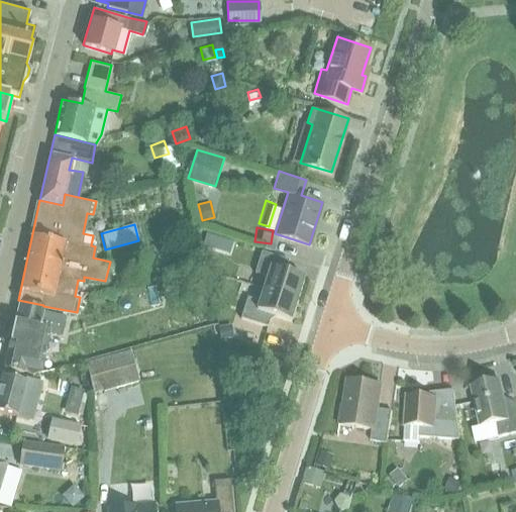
[(203,243),(212,246),(215,235),(206,232),(203,243)]
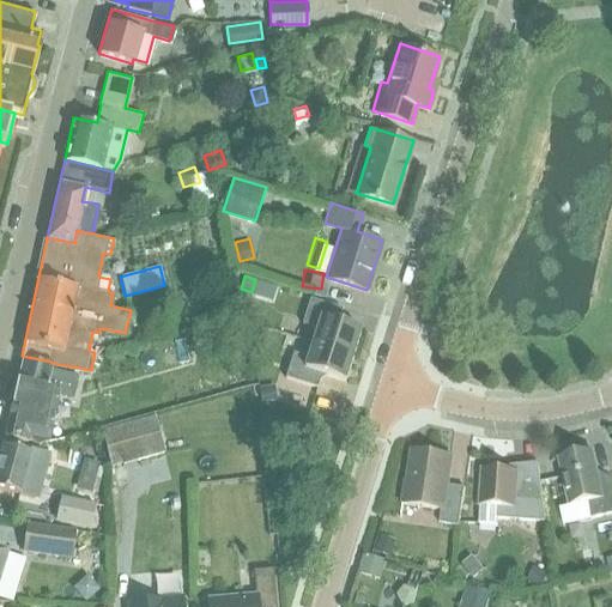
[(224,314),(242,310),(238,295),(220,299),(224,314)]
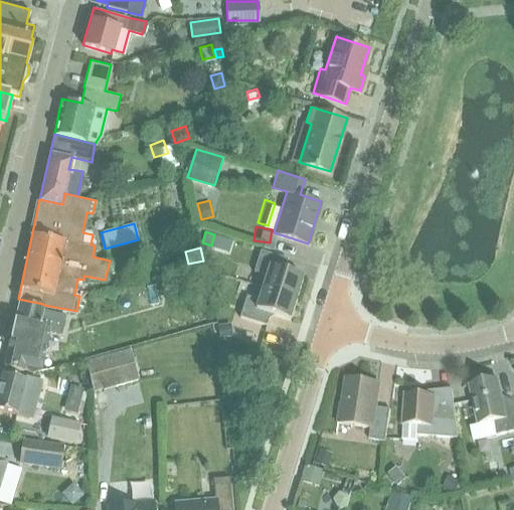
[(262,286),(296,296),(302,275),(284,269),(287,257),(260,248),(253,270),(266,274),(262,286)]
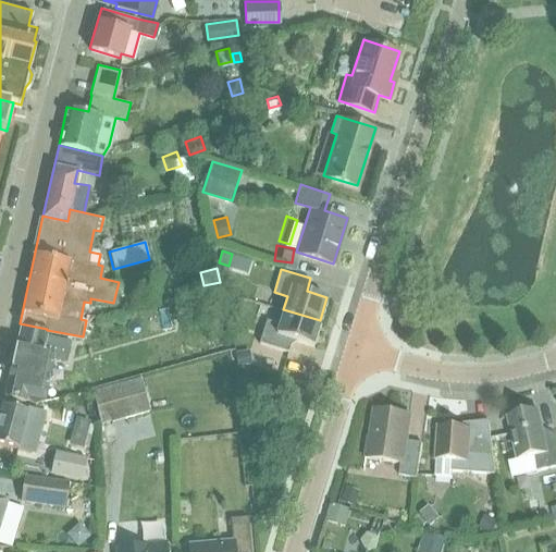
[(220,282),(204,285),(207,297),(222,293),(220,282)]
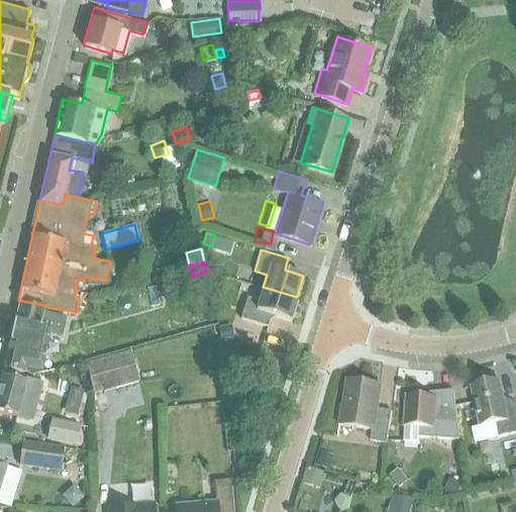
[(297,297),(263,287),(259,299),(246,295),(240,316),(267,324),(271,313),(290,319),(297,297)]
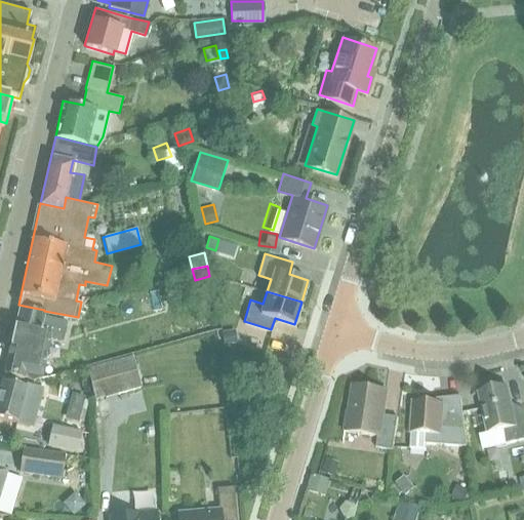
[(44,310),(18,305),(4,372),(23,376),(23,372),(32,378),(41,376),(49,337),(63,341),(67,320),(54,317),(43,315),(44,311),(44,310)]
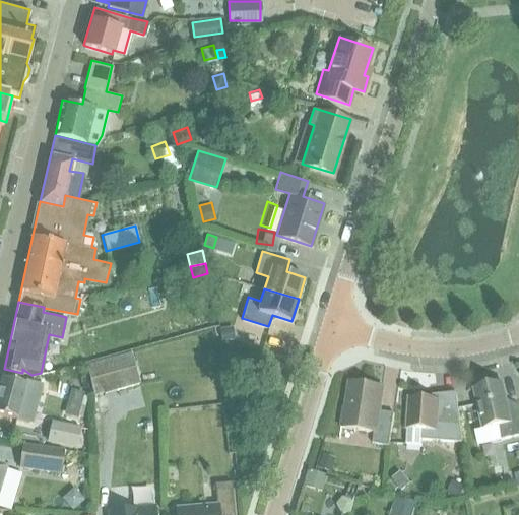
[(232,325),(219,327),(221,338),(234,336),(232,325)]
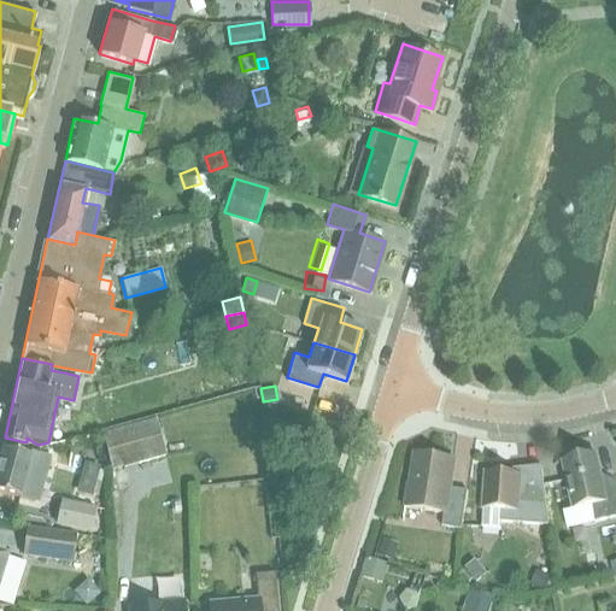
[(164,452),(154,416),(101,432),(111,466),(164,452)]
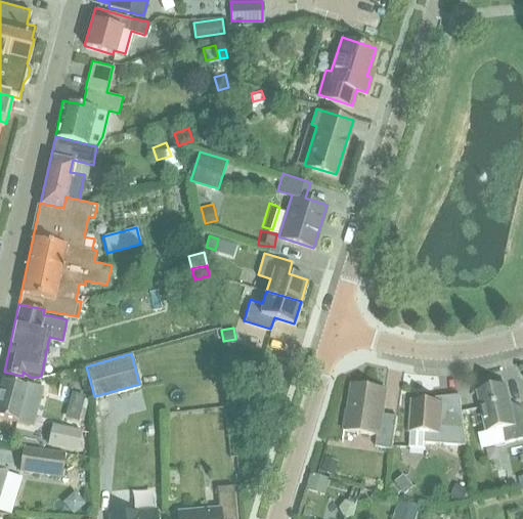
[(26,384),(2,378),(0,386),(0,415),(34,424),(44,387),(26,382),(26,384)]
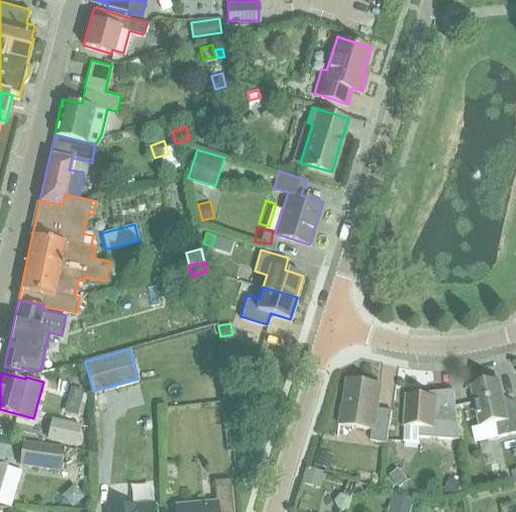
[(380,382),(347,378),(344,403),(341,402),(338,422),(372,427),(370,438),(387,440),(392,408),(377,406),(380,382)]
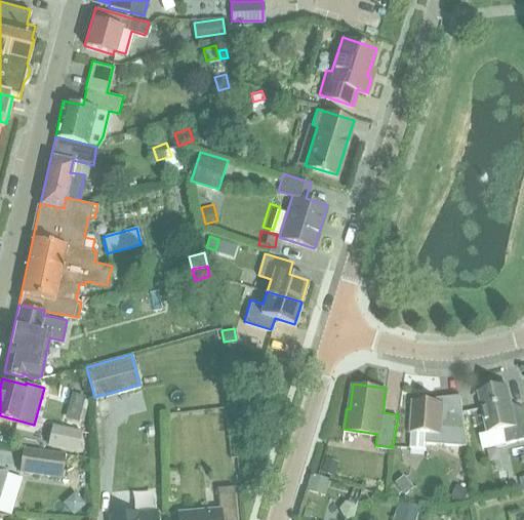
[(479,390),(487,431),(504,428),(507,441),(523,437),(523,407),(513,410),(507,384),(479,390)]
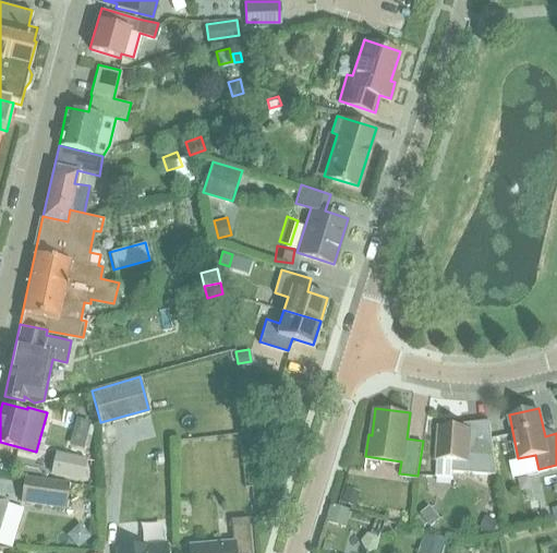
[(75,417),(72,430),(88,435),(93,421),(75,417)]
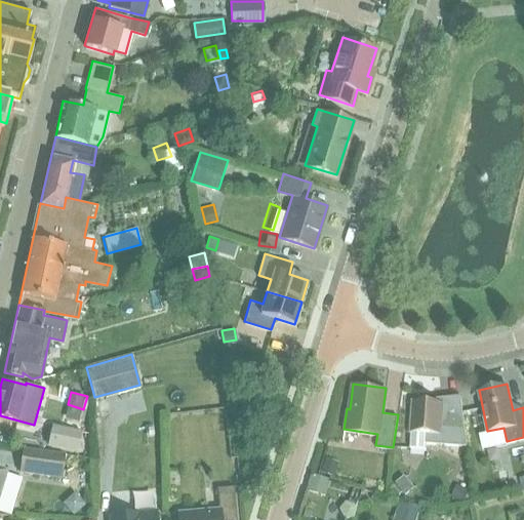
[(410,430),(411,431),(410,446),(425,447),(426,441),(467,444),(460,394),(441,396),(442,401),(412,399),(410,430)]
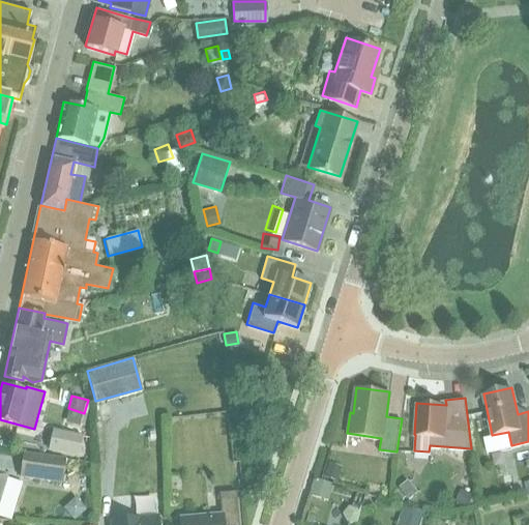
[(54,430),(49,449),(77,457),(82,436),(54,430)]
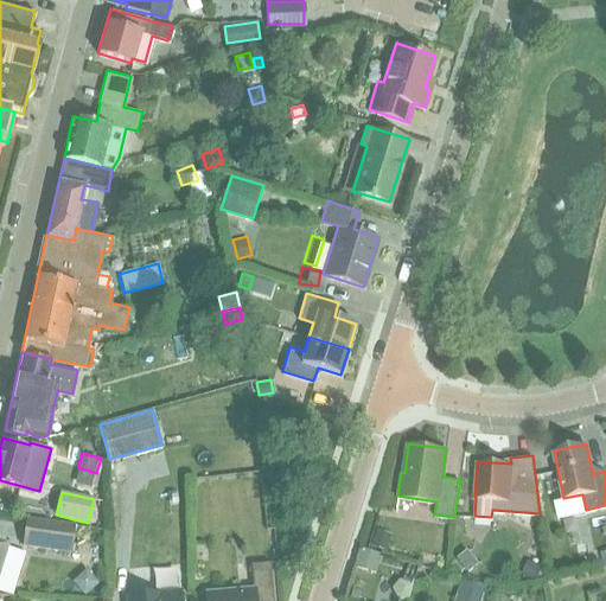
[(25,517),(21,542),(70,549),(74,523),(25,517)]
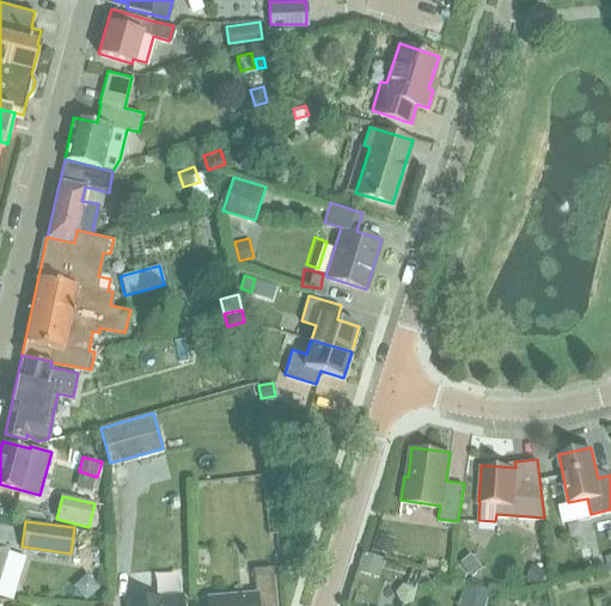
[(378,533),(373,546),(388,551),(392,538),(378,533)]
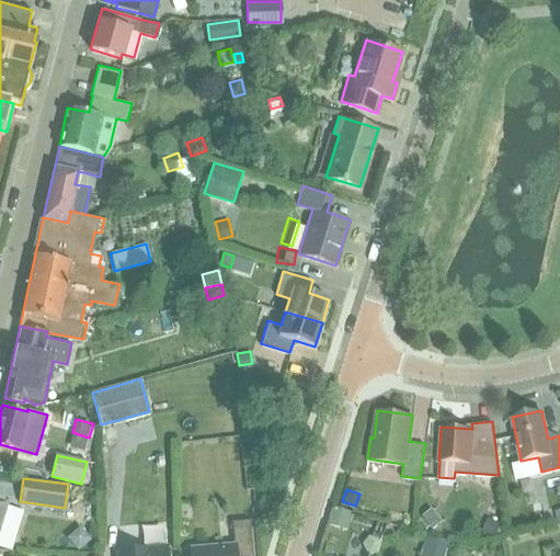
[(333,505),(328,522),(345,526),(351,510),(333,505)]
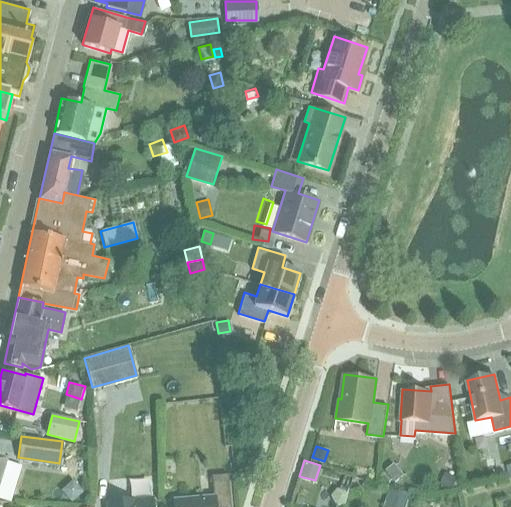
[(392,460),(384,467),(393,479),(402,472),(392,460)]
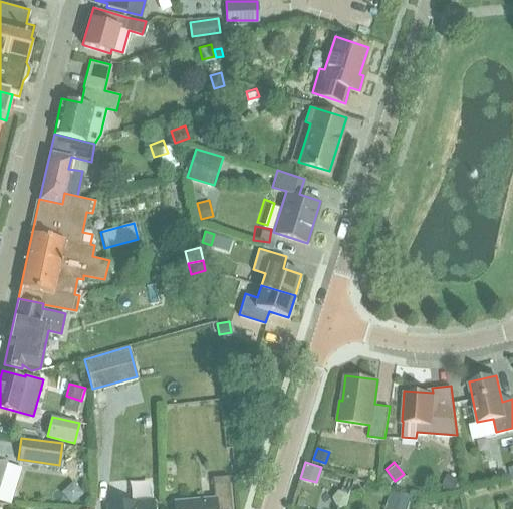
[(227,508),(231,508),(228,474),(212,476),(214,496),(187,499),(188,503),(174,504),(174,508),(227,508)]
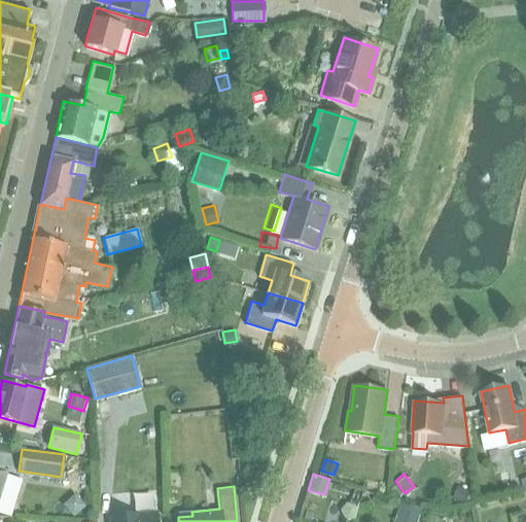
[(467,490),(459,486),(454,496),(462,500),(467,490)]
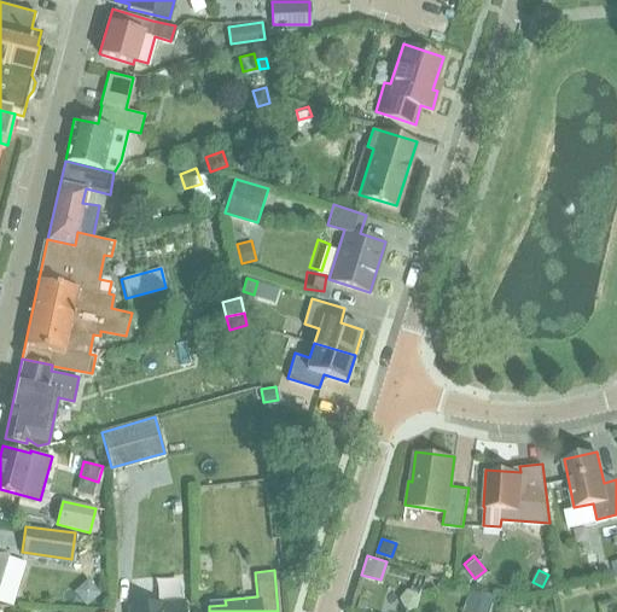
[(405,587),(399,596),(403,606),(414,606),(419,590),(405,587)]
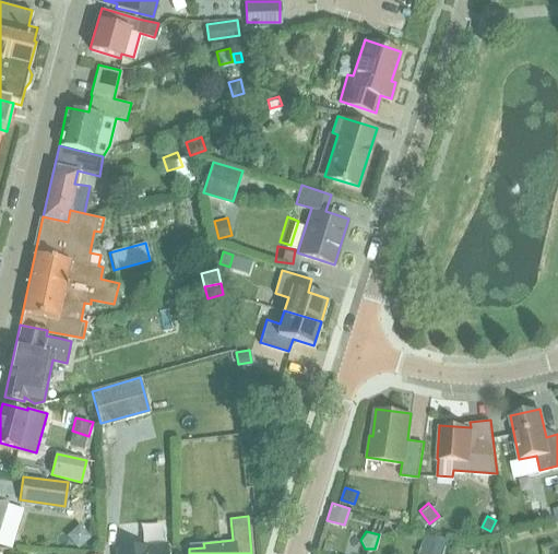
[(424,532),(419,545),(442,552),(446,539),(424,532)]
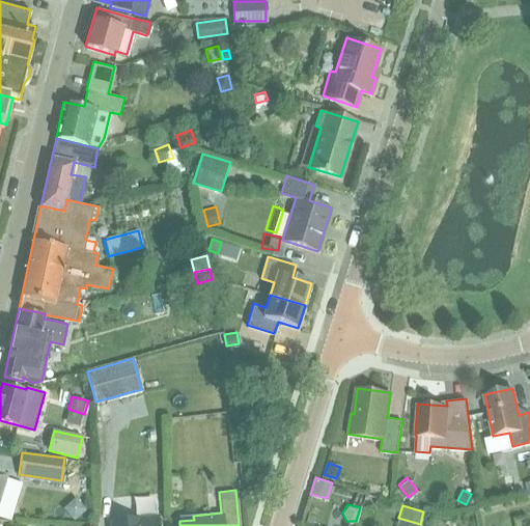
[(159,525),(159,516),(110,521),(110,525),(159,525)]
